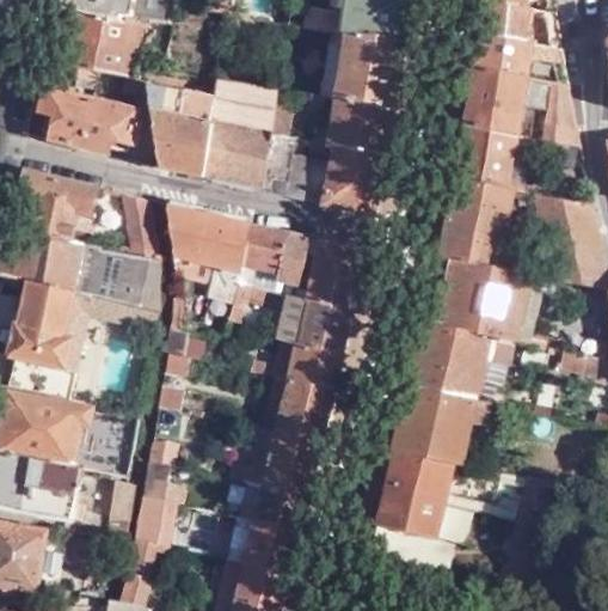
[(171,2),(171,0),(65,0),(63,11),(69,12),(117,23),(118,19),(135,20),(136,16),(167,22),(171,2)]
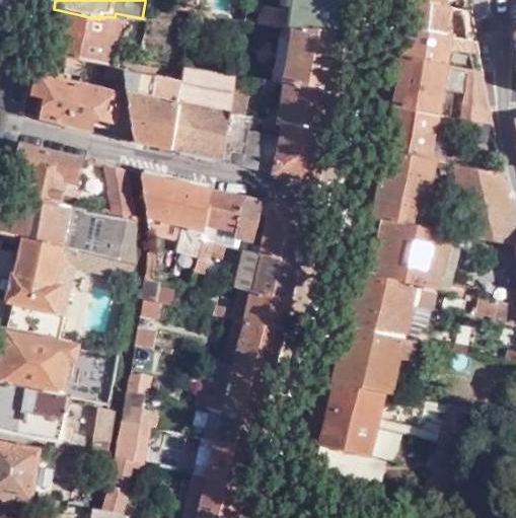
[(196,0),(145,0),(145,2),(195,11),(196,0)]
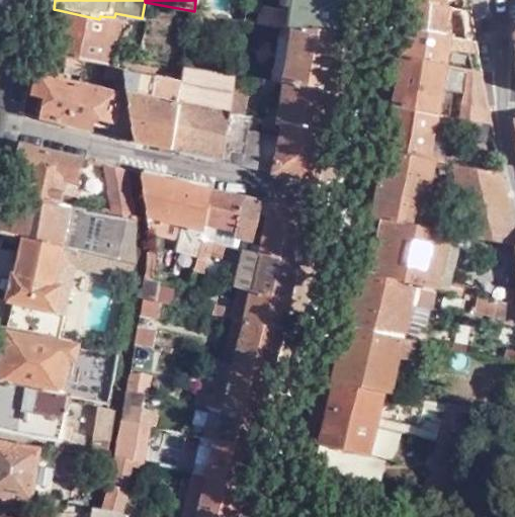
[(349,0),(293,0),(290,28),(343,37),(349,0)]
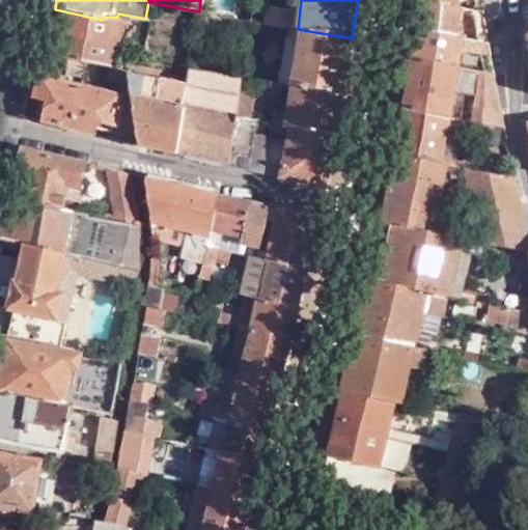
[(456,5),(429,0),(419,0),(416,26),(456,35),(463,6),(456,5)]
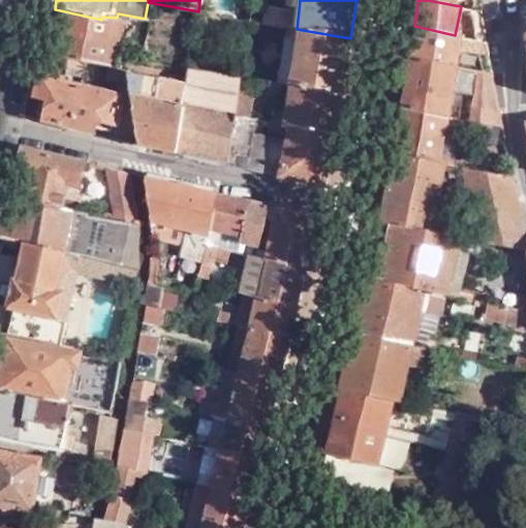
[(468,0),(468,7),(478,9),(477,0),(468,0)]
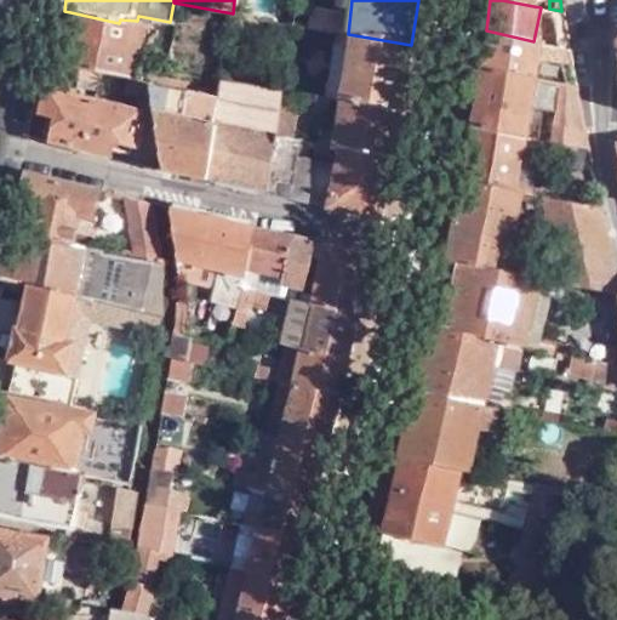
[(549,9),(555,47),(569,50),(566,37),(561,11),(549,9)]
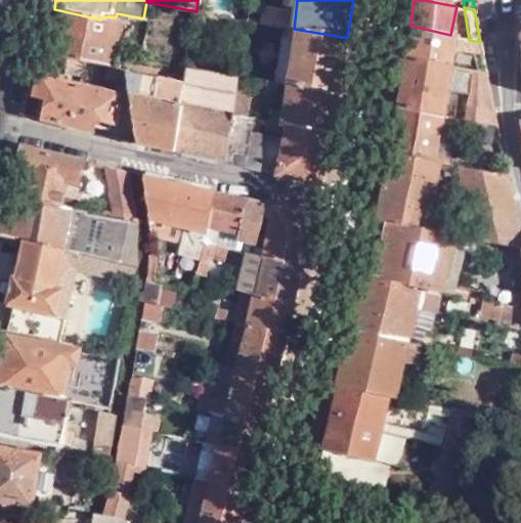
[(117,23),(100,19),(59,10),(49,55),(83,62),(105,67),(109,67),(117,23)]
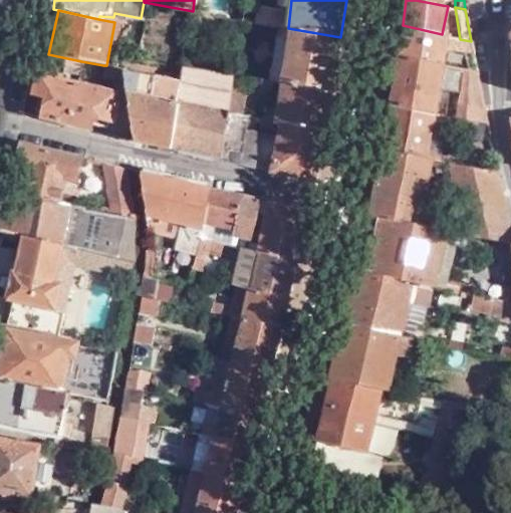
[(193,11),(182,65),(214,70),(216,57),(198,54),(204,23),(223,27),(225,17),(193,11)]
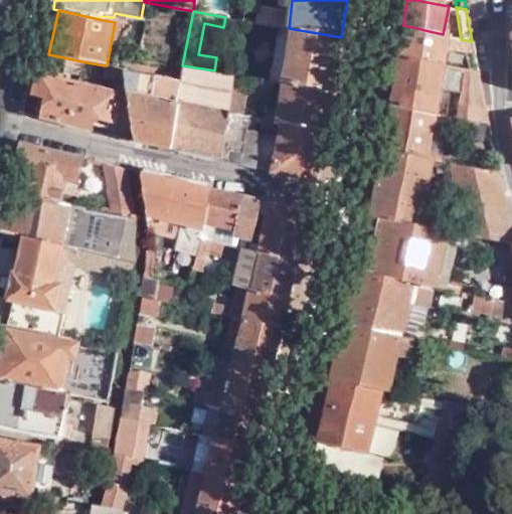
[(443,34),(403,25),(398,55),(443,63),(446,47),(464,50),(468,67),(477,70),(472,41),(461,39),(449,36),(443,34)]
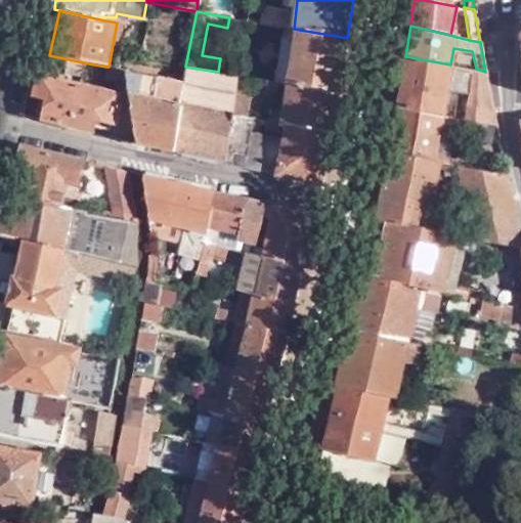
[(347,38),(294,29),(281,27),(271,80),(274,81),(287,83),(338,91),(347,38)]
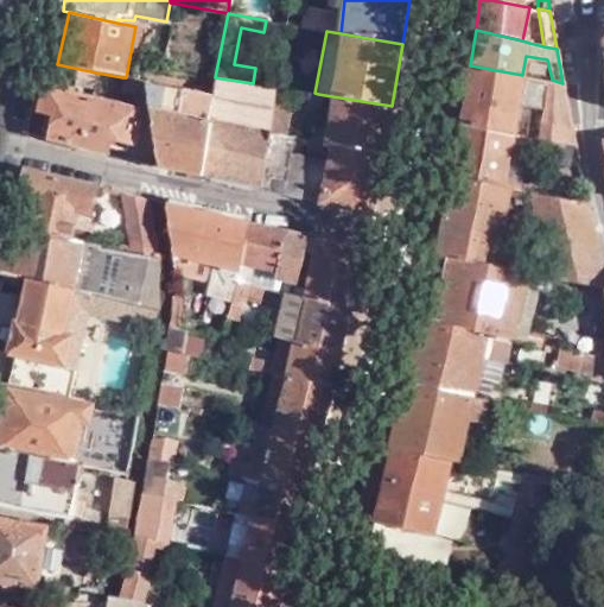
[(522,75),(470,65),(461,125),(513,134),(515,121),(519,102),(541,107),(538,126),(535,139),(574,146),(571,132),(566,101),(563,83),(552,80),(522,75)]
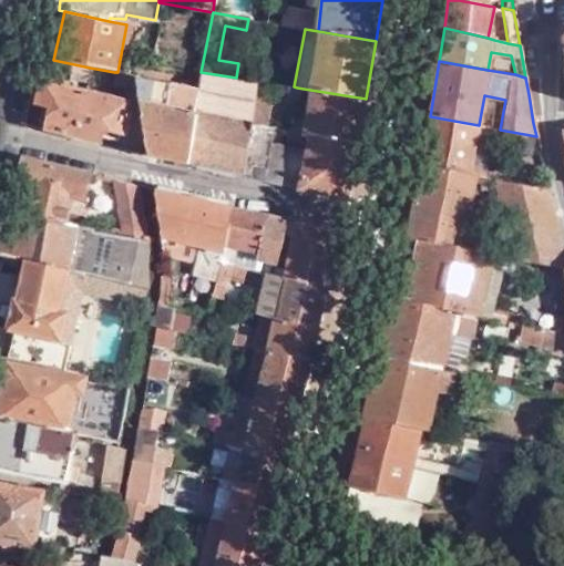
[(136,92),(133,75),(118,72),(114,72),(111,86),(136,92)]
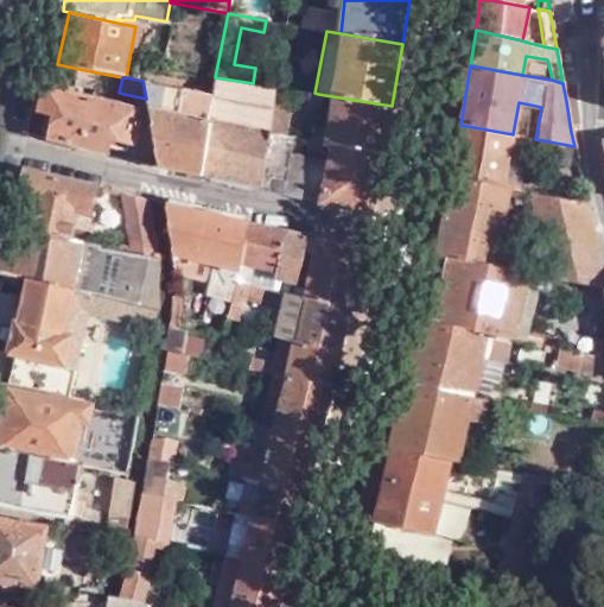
[(274,87),(253,83),(215,77),(211,94),(201,170),(199,174),(199,176),(317,202),(328,144),(323,143),(283,134),(268,131),(274,87)]
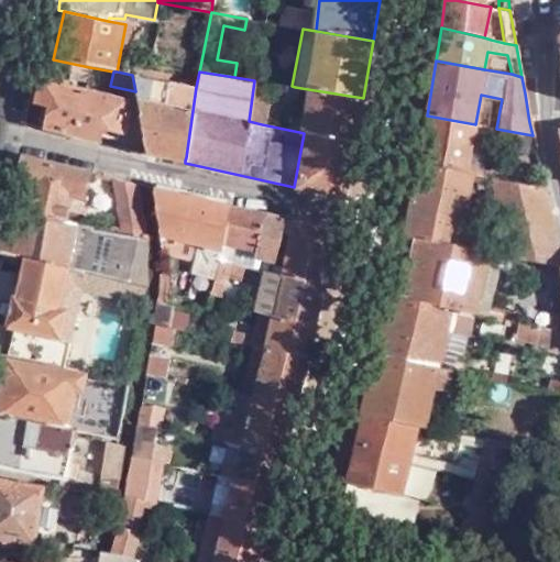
[(196,87),(132,75),(135,91),(146,154),(185,163),(185,161),(186,157),(196,87)]
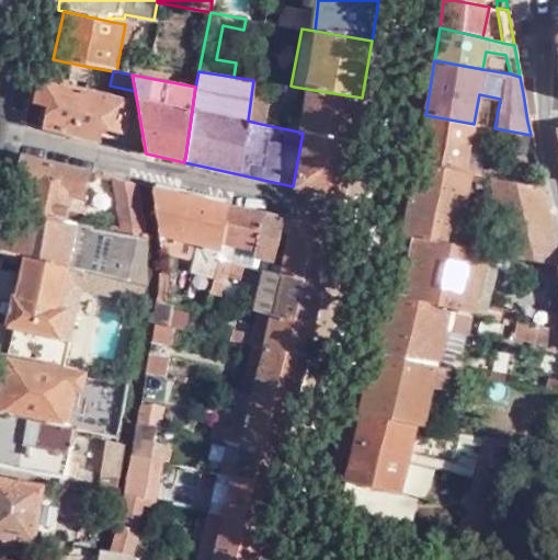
[(44,128),(72,136),(83,91),(65,87),(66,83),(42,78),(36,103),(49,107),(44,128)]
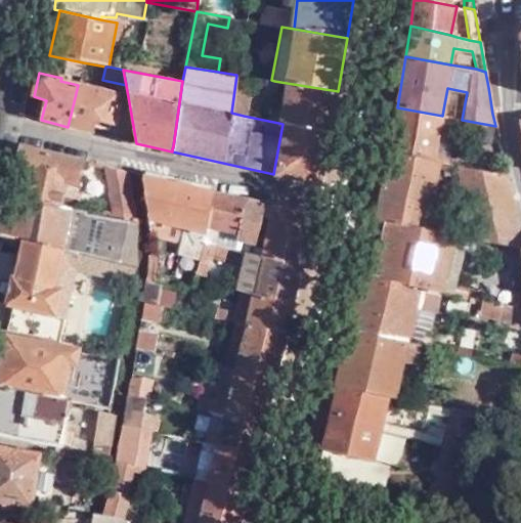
[(243,94),(245,77),(236,75),(231,113),(244,116),(248,95),(243,94)]
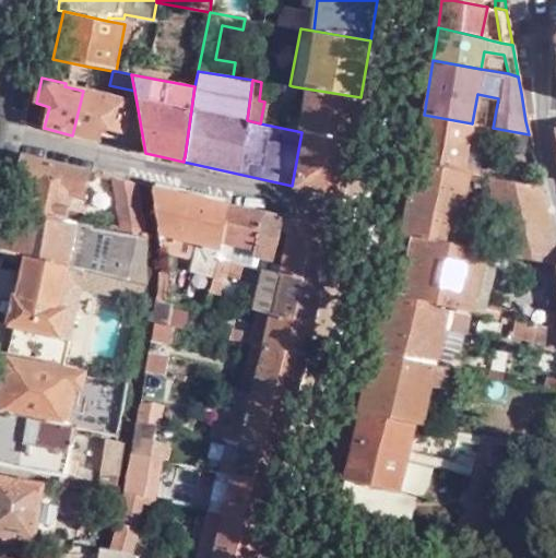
[(293,86),(290,85),(279,84),(276,96),(291,98),(293,86)]
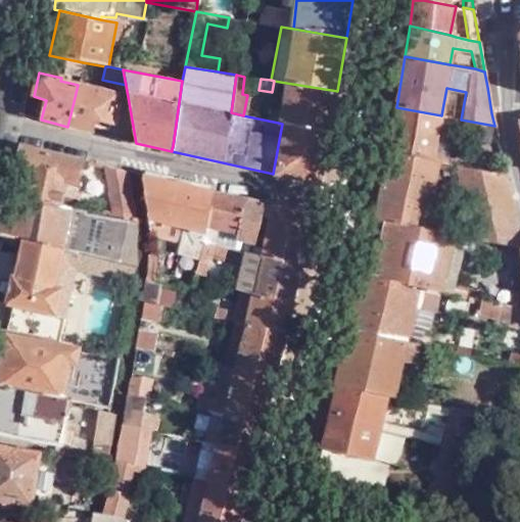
[(329,134),(337,91),(286,83),(278,123),(282,124),(329,134)]
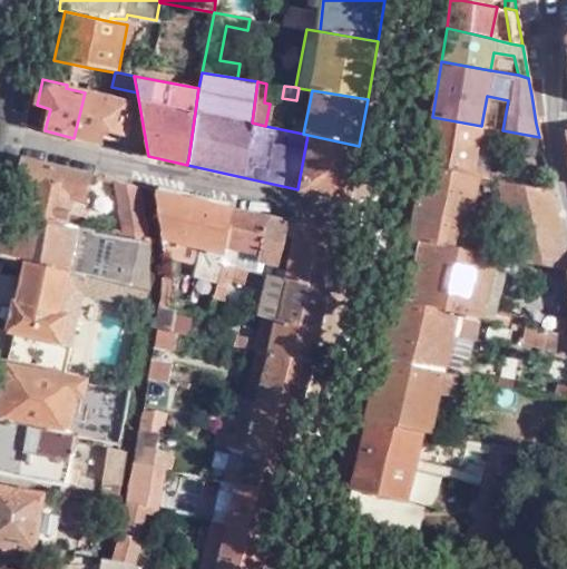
[(127,104),(85,92),(74,138),(99,144),(103,130),(125,136),(130,115),(124,114),(127,104)]
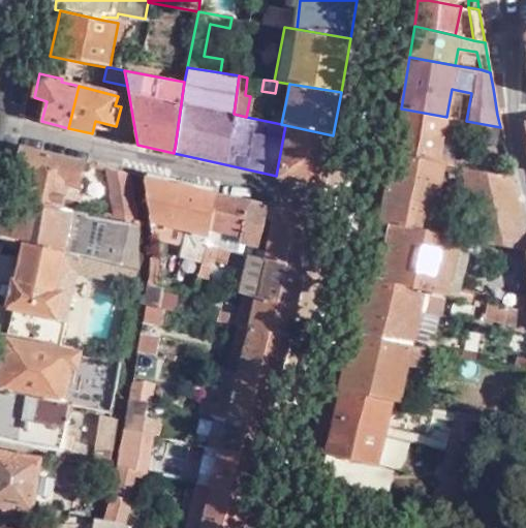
[(502,137),(500,127),(466,121),(446,117),(401,109),(394,152),(404,155),(445,163),(452,165),(453,156),(439,153),(443,127),(458,129),(502,137)]
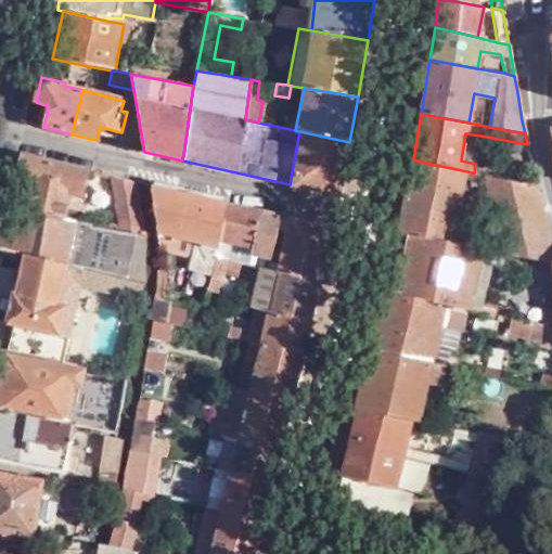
[(290,184),(339,195),(349,142),(299,131),(290,184)]
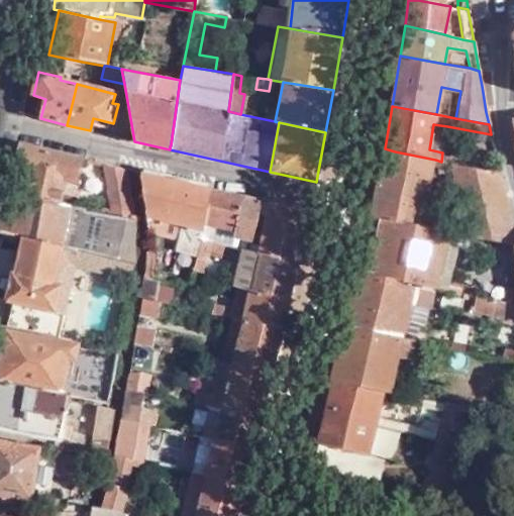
[(442,152),(447,126),(433,124),(429,149),(442,152)]
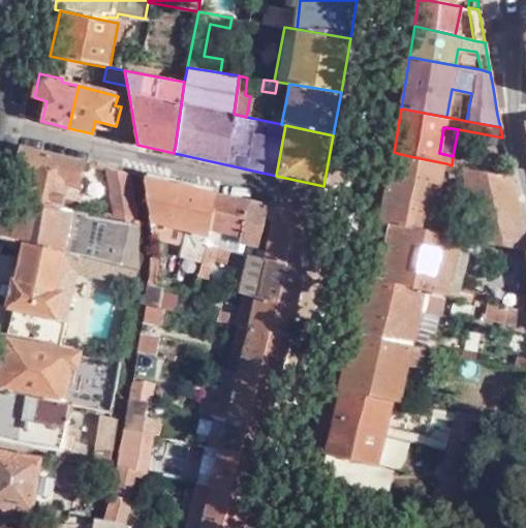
[(27,150),(22,149),(16,173),(28,175),(23,198),(59,208),(64,185),(78,188),(84,163),(27,150)]
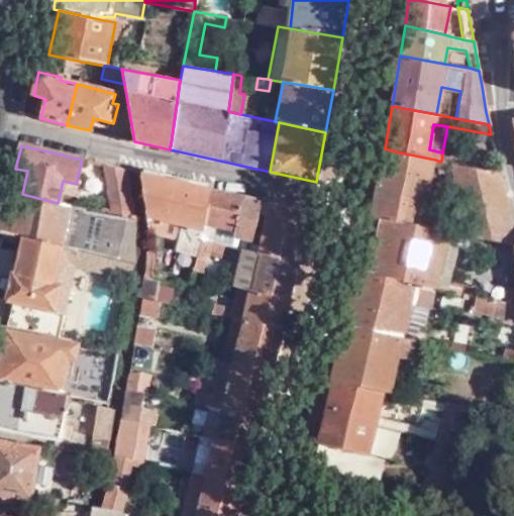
[(371,216),(379,217),(450,230),(450,222),(423,217),(435,160),(395,151),(385,148),(371,216)]
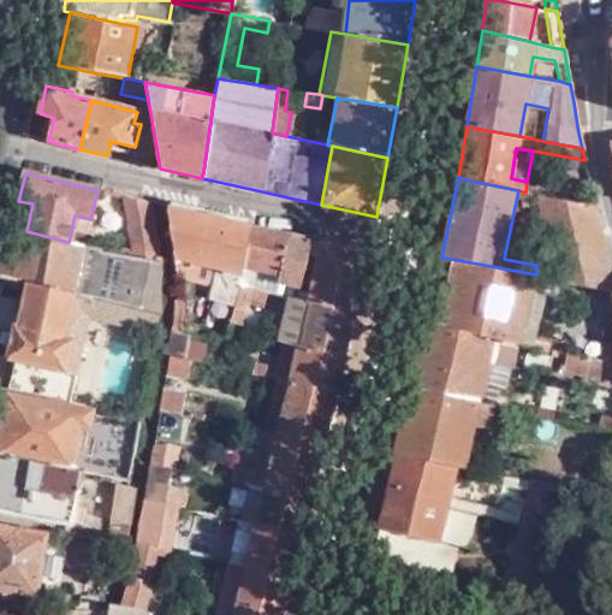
[(149,202),(149,201),(141,200),(122,195),(131,256),(143,259),(158,262),(152,223),(149,202)]
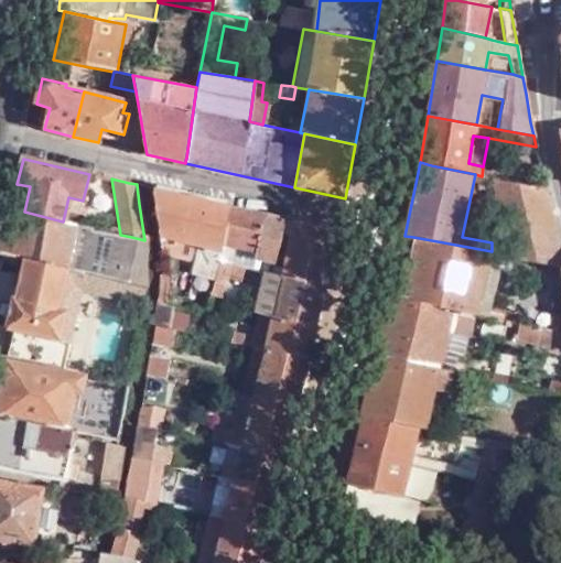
[(560,263),(560,244),(558,245),(545,190),(506,181),(511,256),(560,263)]
